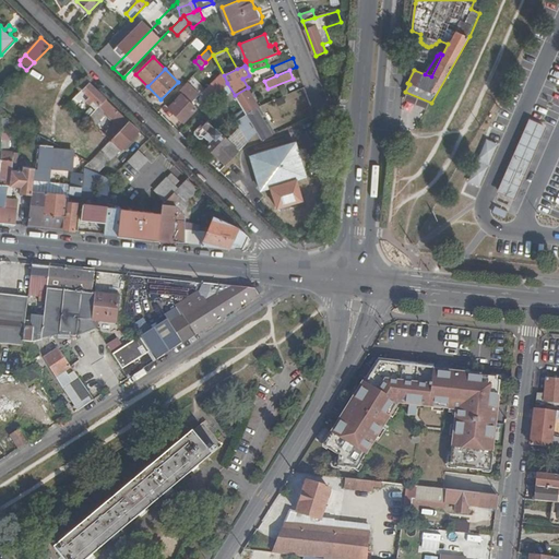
[(216,94),(224,87),(216,80),(203,93),(211,100),(216,94)]
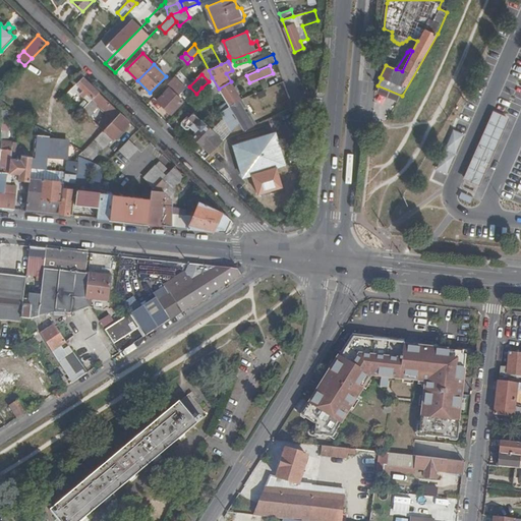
[(193,96),(174,76),(166,84),(169,88),(183,101),(186,104),(193,96)]
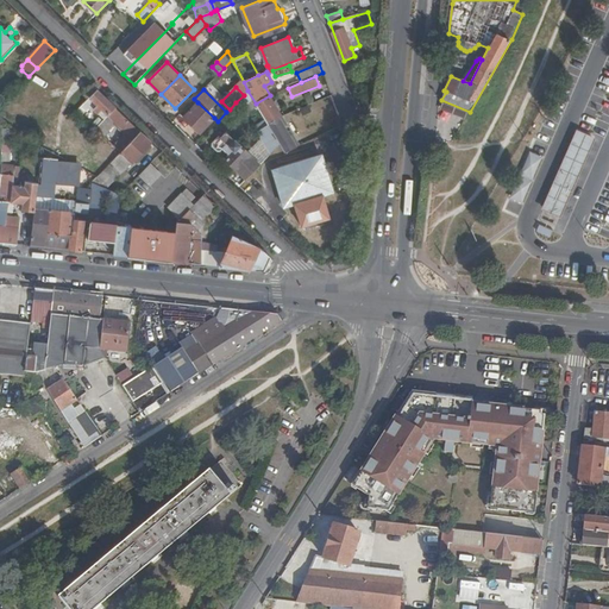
[(244,95),(236,102),(246,114),(256,105),(256,104),(248,90),(244,95)]
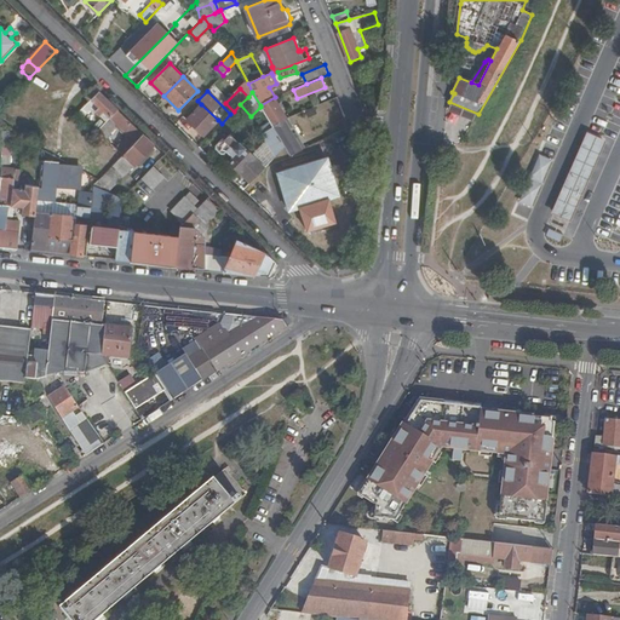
[(118,110),(99,93),(79,114),(84,118),(95,104),(98,108),(96,112),(99,116),(104,113),(110,119),(118,110)]
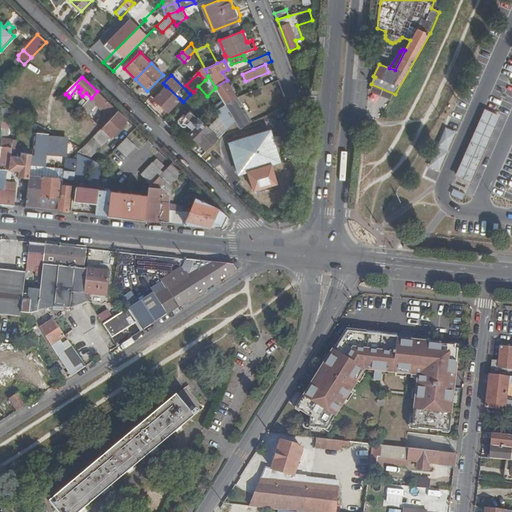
[(236,98),(237,97),(227,80),(215,87),(215,88),(222,100),(224,103),(236,98)]
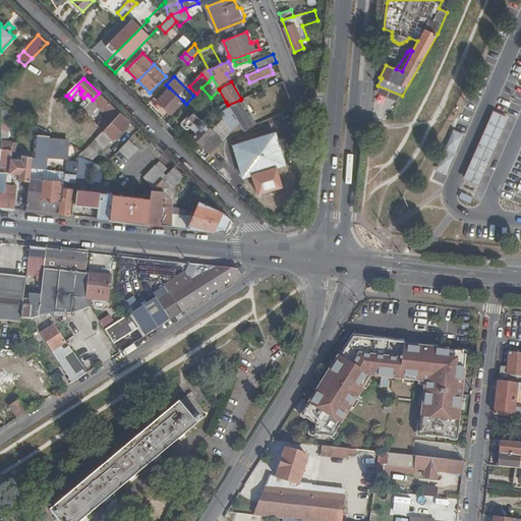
[(171,114),(183,101),(169,88),(157,100),(171,114)]
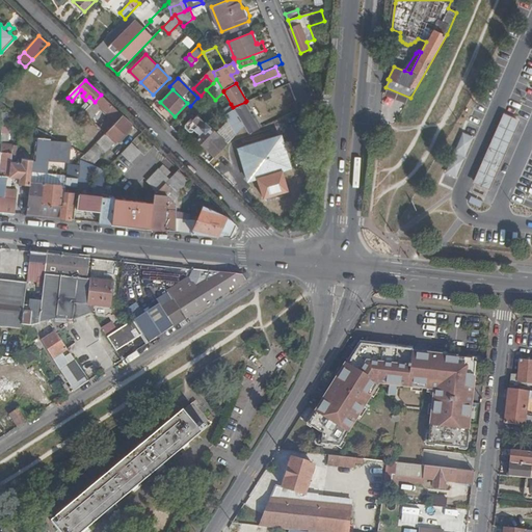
[(83,112),(90,118),(100,109),(108,117),(100,128),(105,133),(123,115),(101,95),(95,102),(89,106),(83,112)]
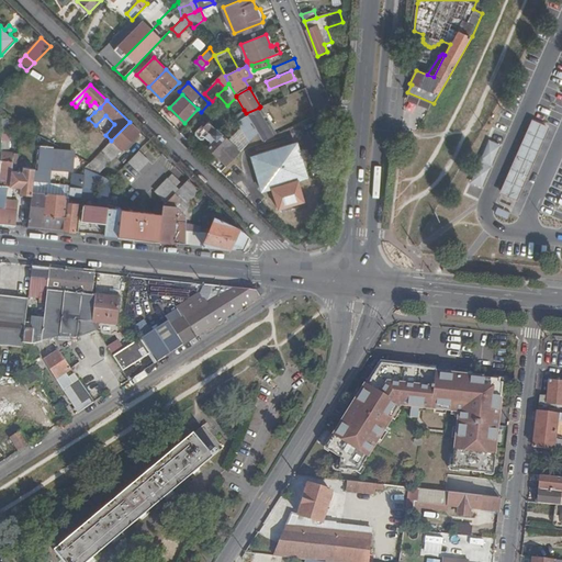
[(90,108),(85,115),(88,119),(94,112),(90,108)]
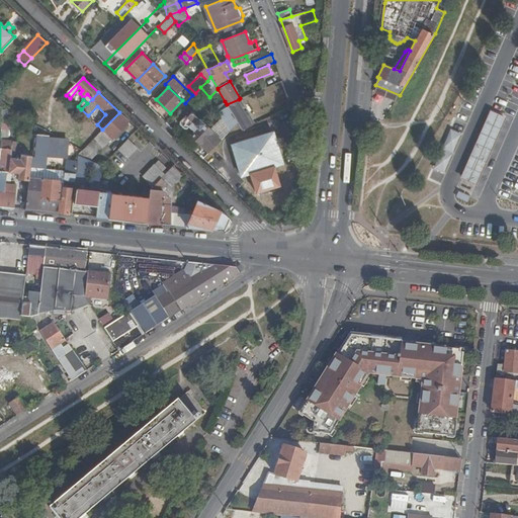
[(228,105),(238,123),(242,131),(253,126),(254,125),(248,113),(243,116),(238,107),(243,105),(239,99),(227,104),(228,105)]
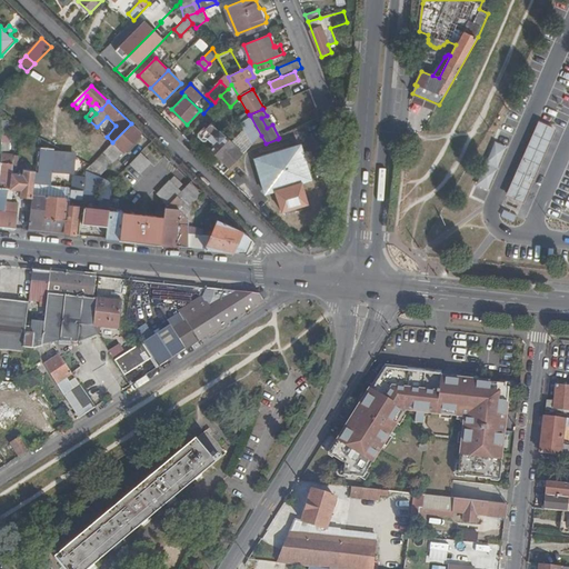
[(249,115),(247,111),(237,118),(243,130),(247,128),(243,120),(250,116),(249,115)]
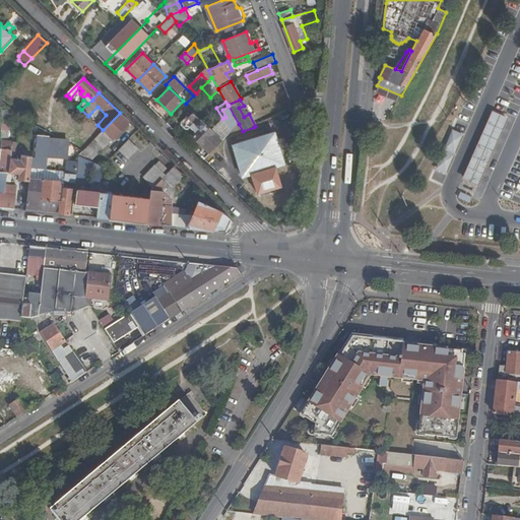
[(239,124),(229,106),(222,110),(225,117),(222,119),(231,132),(239,124)]
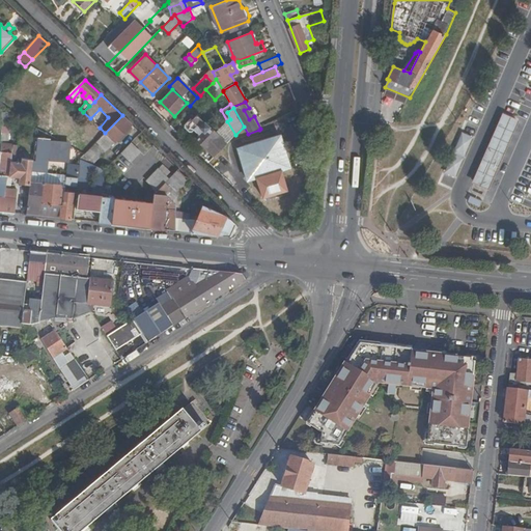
[(8,111),(0,111),(0,116),(1,126),(9,124),(8,111)]
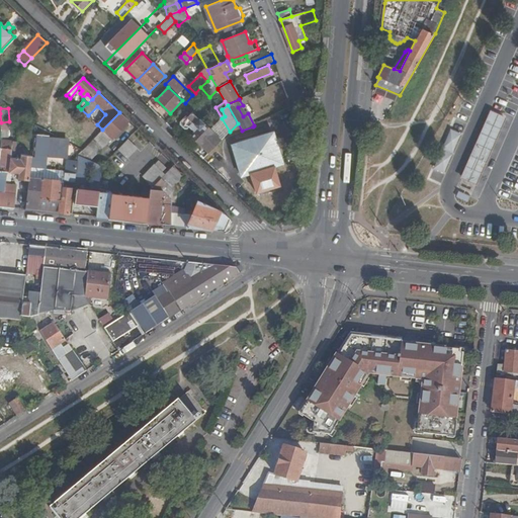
[(190,135),(208,152),(222,140),(192,111),(187,117),(185,116),(181,121),(181,123),(184,126),(186,126),(188,124),(194,131),(190,135)]
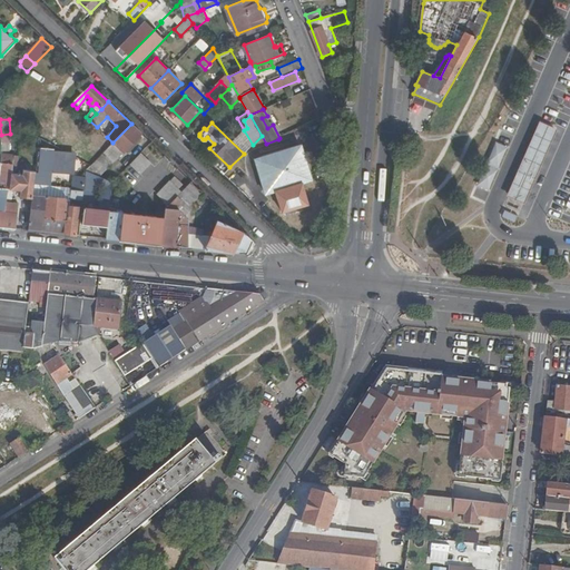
[(106,149),(117,159),(141,134),(131,124),(112,143),(106,149)]
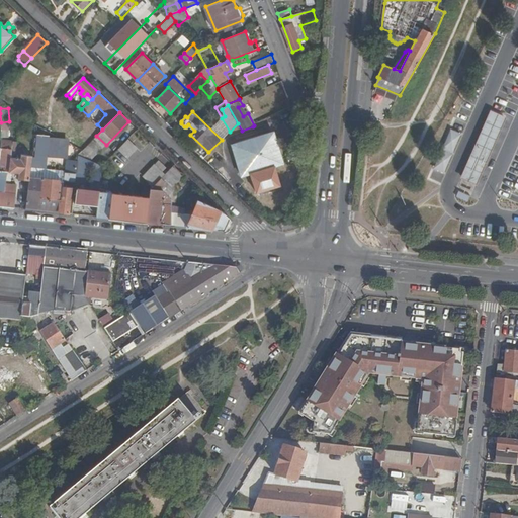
[(494,113),(479,147),(492,153),(507,119),(494,113)]
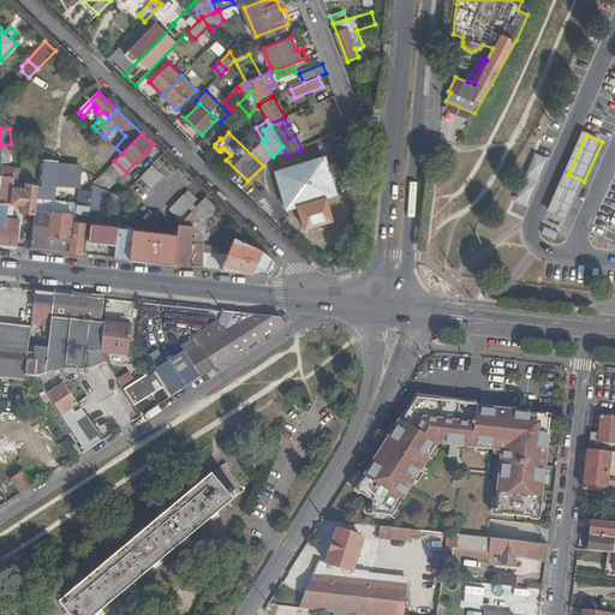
[(287,155),(282,147),(273,156),(268,161),(275,169),(280,165),(293,178),(311,161),(300,150),(287,155)]
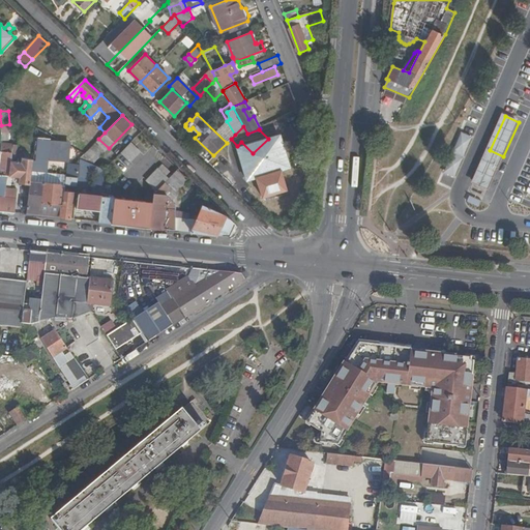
[(453,177),(468,138),(458,134),(443,173),(453,177)]
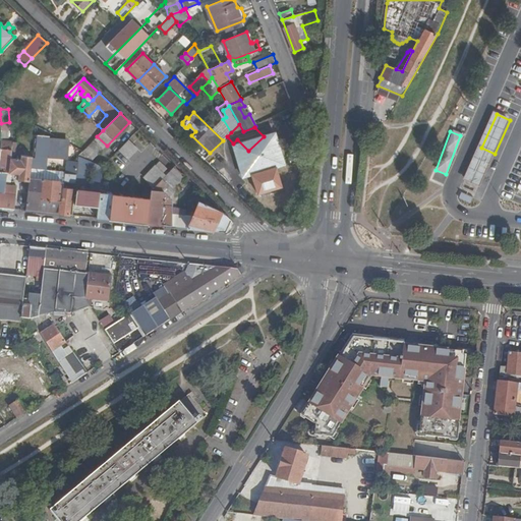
[(93,161),(107,146),(97,136),(78,156),(93,161)]
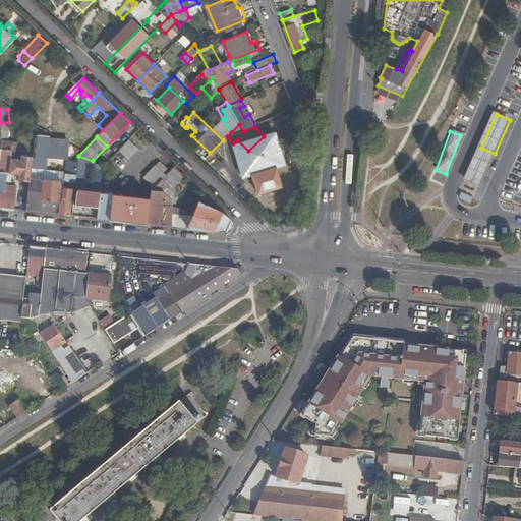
[(139,149),(129,139),(118,151),(128,160),(139,149)]
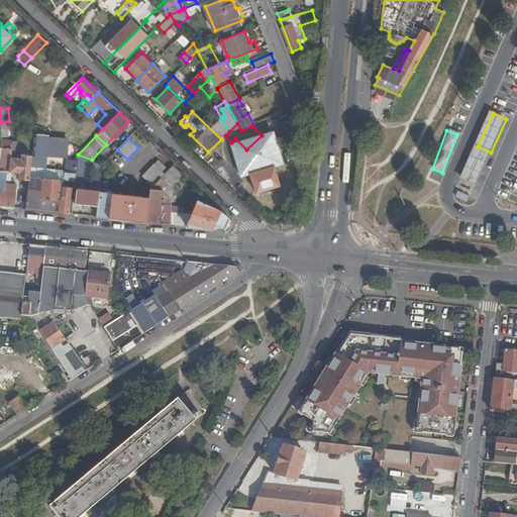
[(491,152),(478,146),(473,157),(486,163),(491,152)]
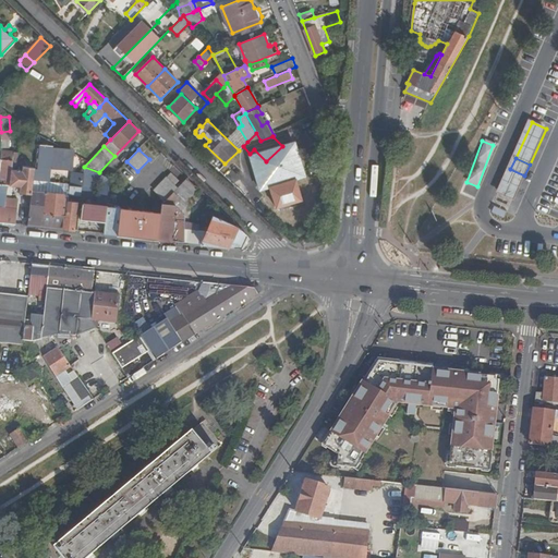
[(8,185),(10,186),(12,169),(13,161),(1,160),(0,169),(0,221),(16,223),(20,199),(5,198),(8,185)]
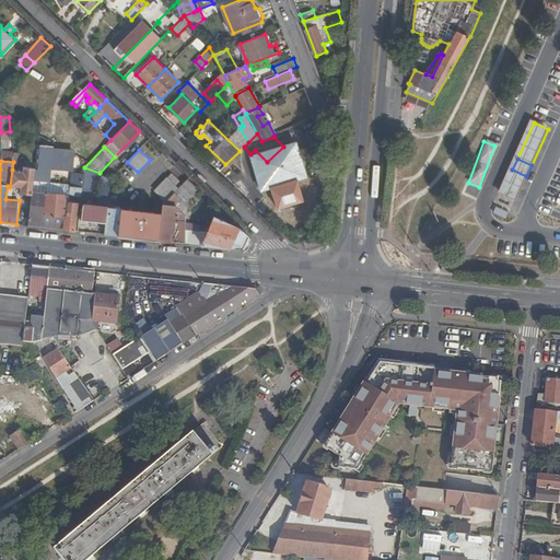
[(243,177),(254,188),(268,174),(257,163),(243,177)]
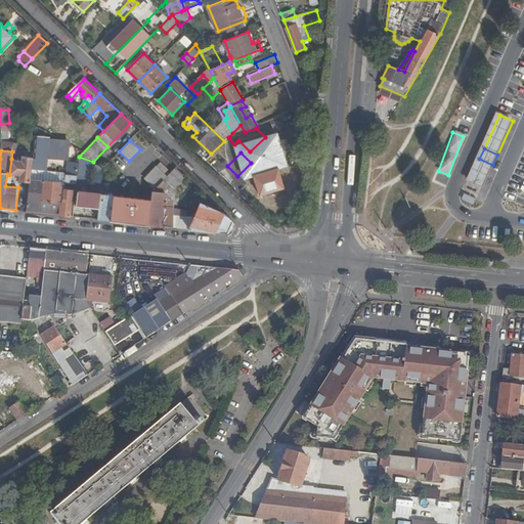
[(11,159),(9,175),(19,176),(18,181),(30,182),(30,179),(31,169),(33,158),(22,157),(22,160),(16,160),(11,159)]
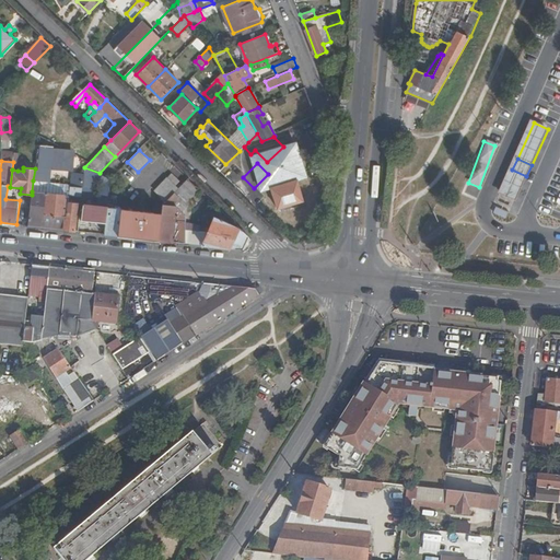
[(100,173),(84,167),(83,175),(83,182),(109,187),(111,178),(100,173)]
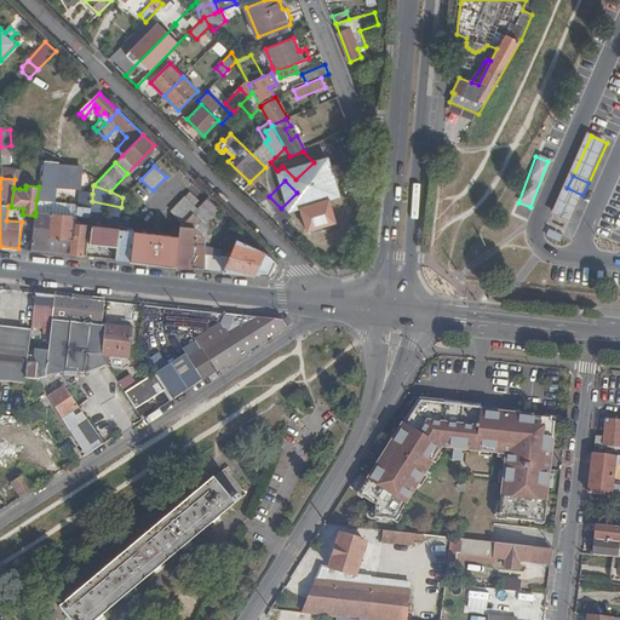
[(583,195),(567,188),(555,214),(570,222),(583,195)]
